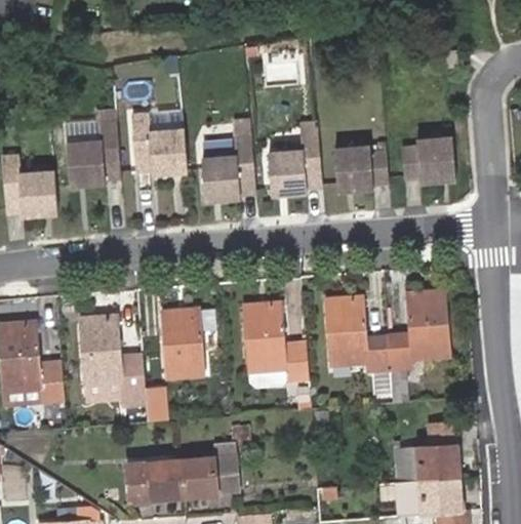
[(447,51),(448,69),(466,67),(463,49),(447,51)]
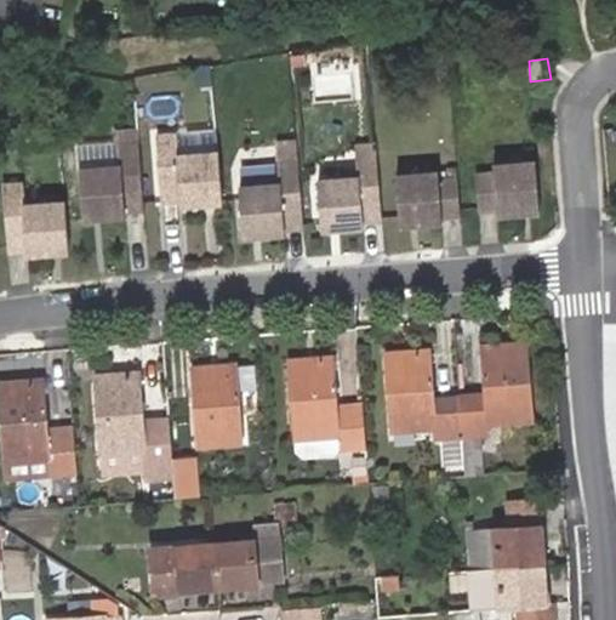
[(224,209),(221,157),(175,160),(172,140),(157,140),(161,208),(180,206),(180,212),(224,209)]
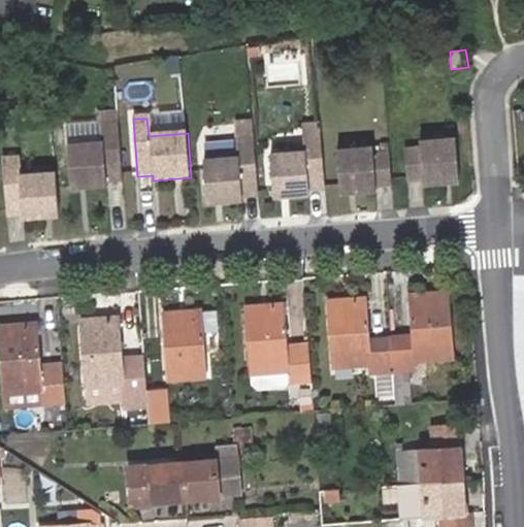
[(125,183),(121,126),(102,128),(104,144),(66,147),(69,192),(107,189),(107,185),(125,183)]
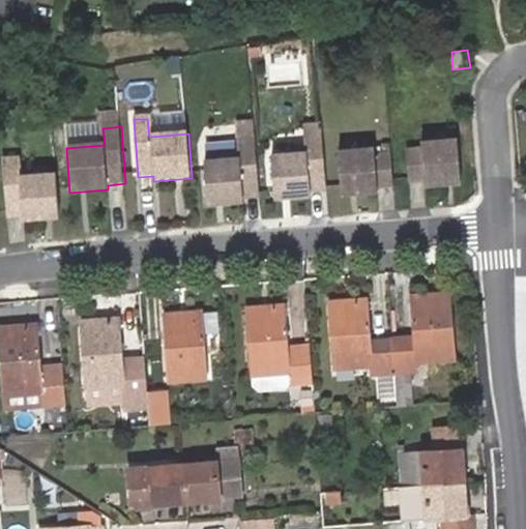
[(328,190),(324,134),(310,136),(312,151),(275,155),(281,201),(315,197),(314,193),(328,190)]
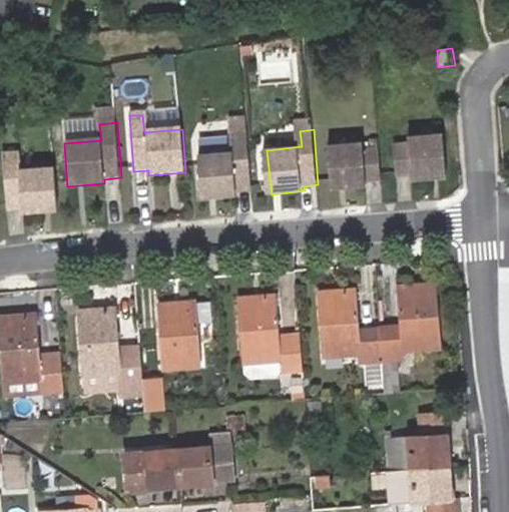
[(414,180),(447,176),(444,134),(409,138),(410,144),(396,145),(400,177),(414,175),(414,180)]
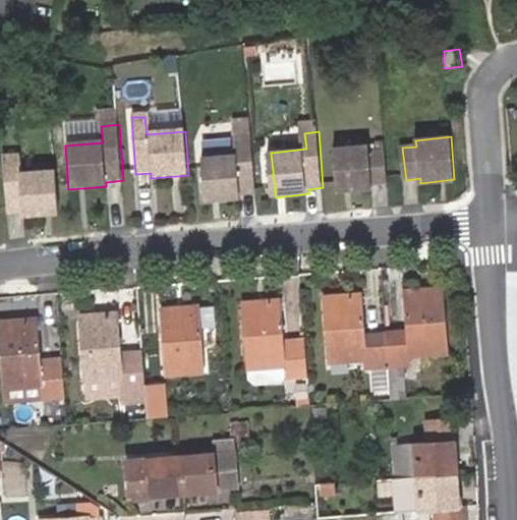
[(256,194),(252,137),(237,138),(238,156),(205,159),(209,204),(243,200),(242,195),(256,194)]
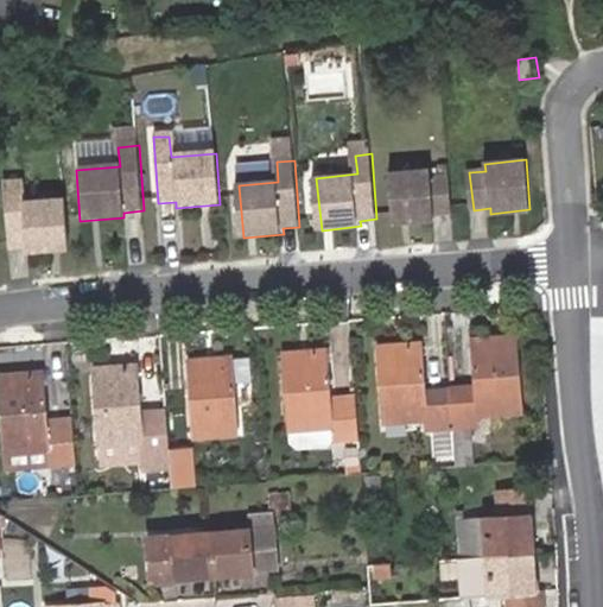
[(454,213),(450,176),(436,177),(436,169),(392,174),(397,225),(440,219),(439,214),(454,213)]
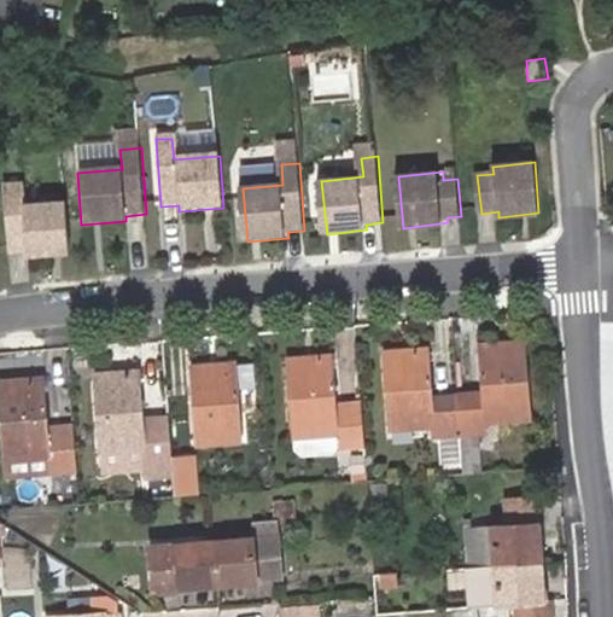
[(68,254),(64,203),(23,207),(21,184),(0,186),(5,252),(27,251),(27,257),(68,254)]
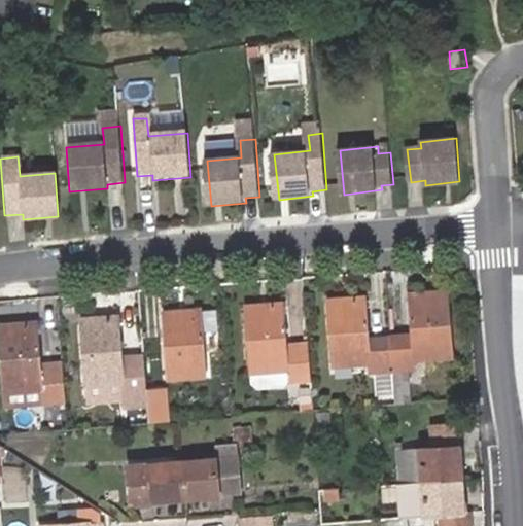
[(410,338),(390,340),(393,373),(401,372),(414,371),(413,360),(450,357),(446,293),(408,296),(410,338)]
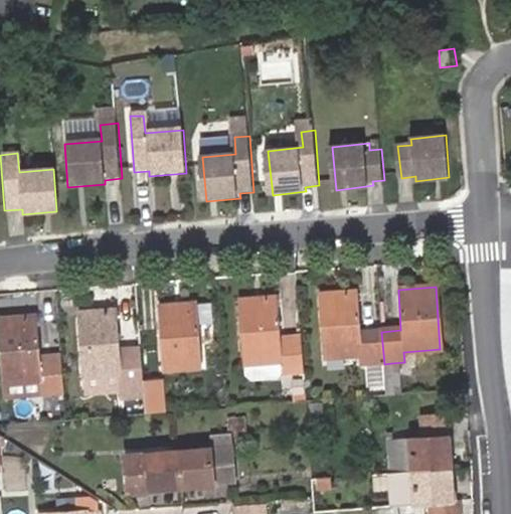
[(384,364),(381,332),(359,334),(356,294),(317,297),(322,359),(358,356),(358,366),(364,366),(366,384),(385,383),(384,364)]
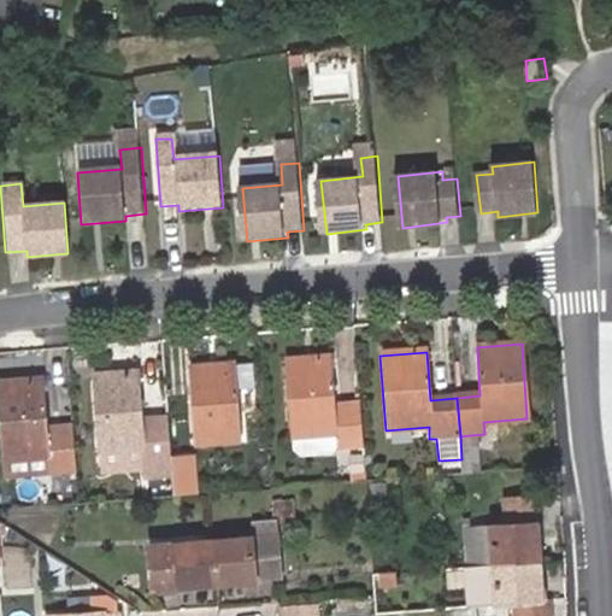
[(363,451),(359,405),(357,405),(333,406),(329,359),(286,363),(290,439),(336,435),(336,452),(362,450),(363,451)]
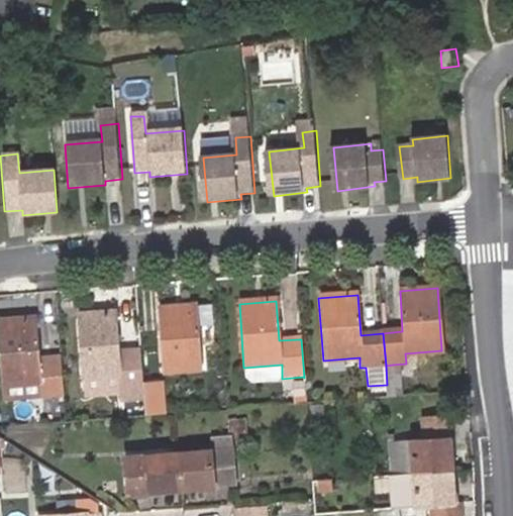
[(196,307),(159,311),(163,375),(202,372),(196,307)]
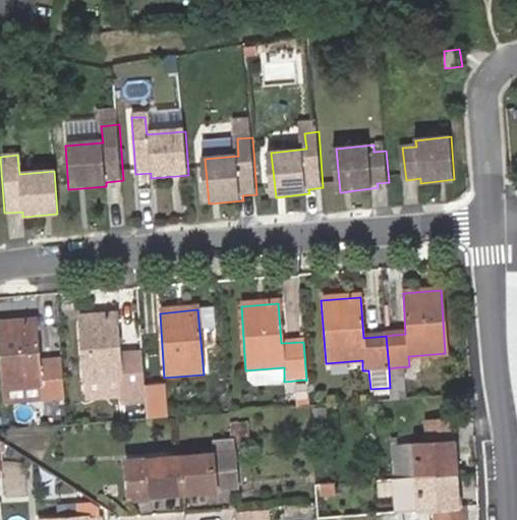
[(73,400),(72,354),(51,354),(51,315),(11,315),(12,401),(73,400)]
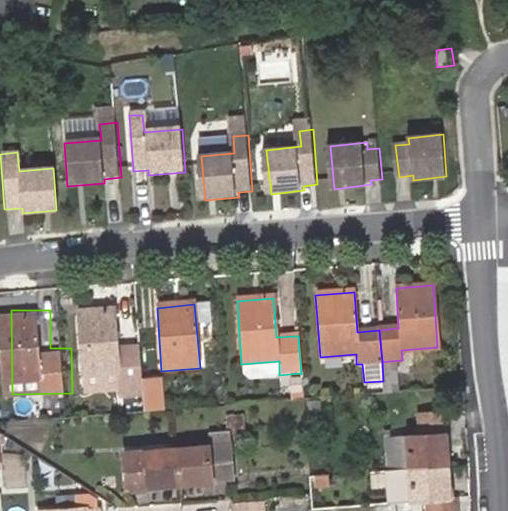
[(119,374),(120,401),(142,400),(143,400),(142,386),(139,345),(117,346),(114,311),(77,313),(83,377),(119,374)]
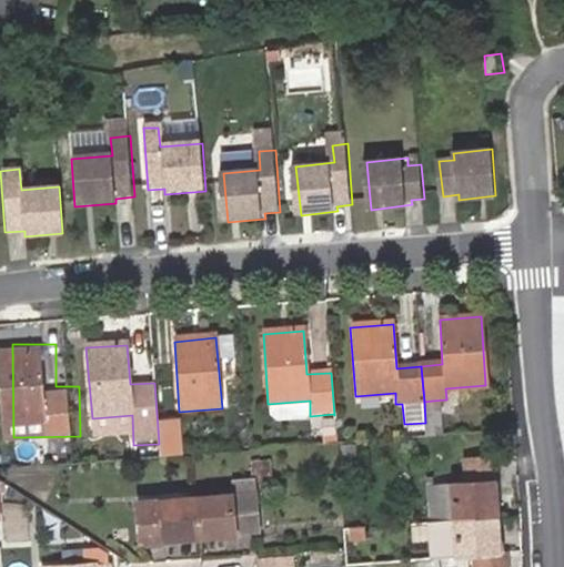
[(424,402),(425,423),(427,437),(436,437),(436,436),(432,401),(424,402)]
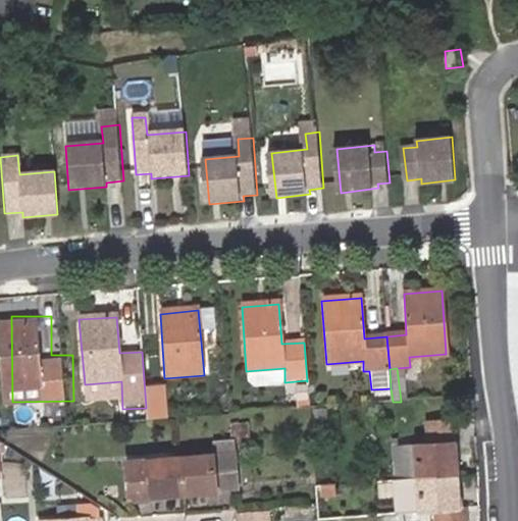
[(146,408),(147,423),(159,422),(159,421),(156,393),(145,394),(146,408)]
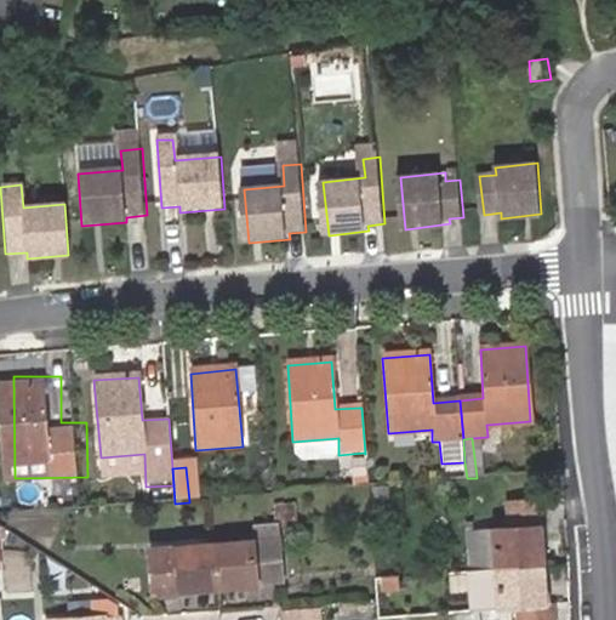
[(146,487),(147,506),(175,504),(174,485),(172,485),(146,487)]
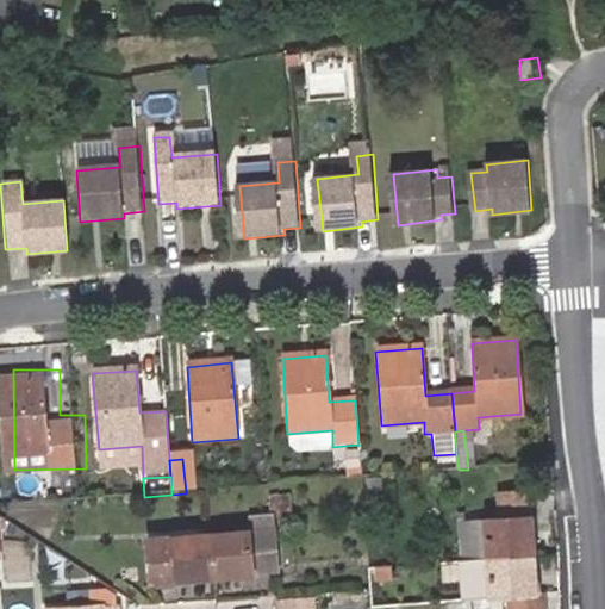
[(385,516),(380,478),(366,479),(369,519),(385,516)]
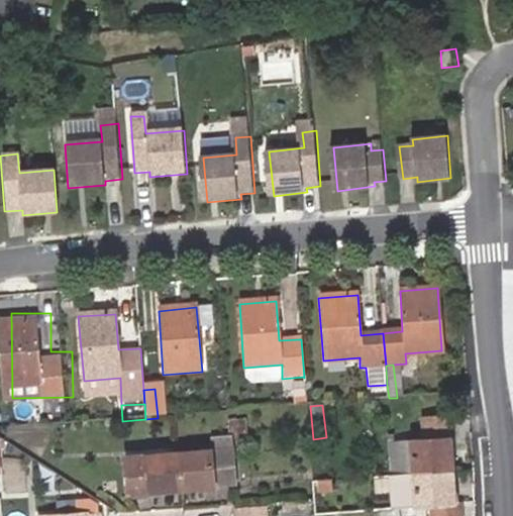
[(407,474),(444,471),(441,437),(439,415),(411,417),(414,439),(395,441),(396,454),(405,454),(407,474)]
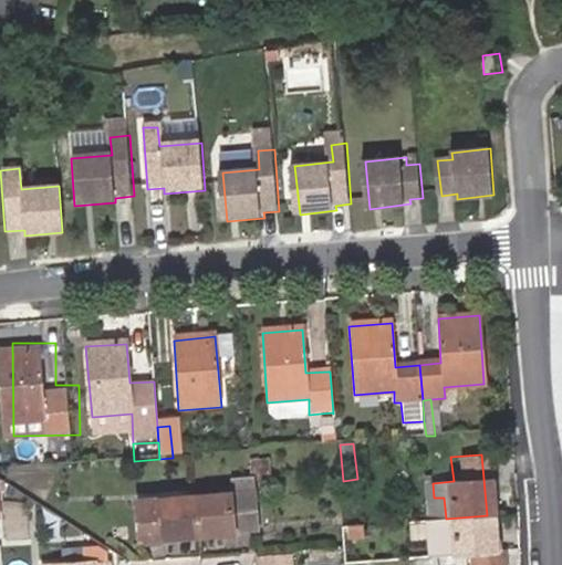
[(195,502),(198,537),(259,533),(255,477),(231,479),(232,498),(195,502)]
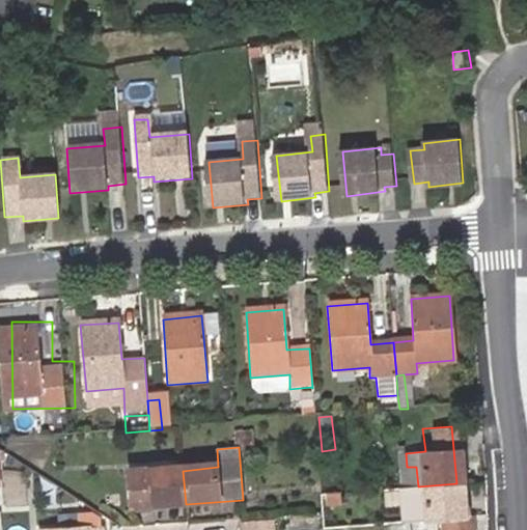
[(393,454),(396,489),(418,486),(416,467),(407,467),(406,453),(393,454)]
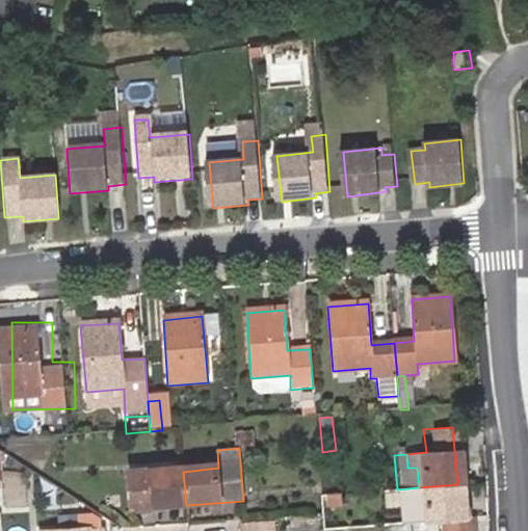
[(154,509),(186,505),(183,472),(152,474),(129,475),(131,510),(154,509)]
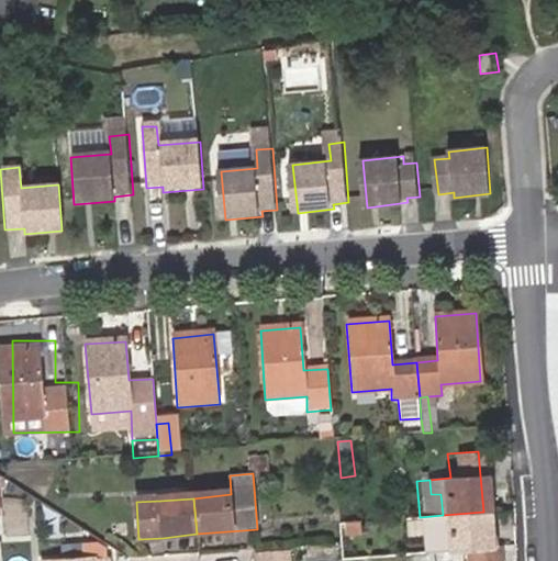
[(420,517),(423,551),(436,550),(450,550),(460,549),(460,560),(503,560),(502,545),(492,546),(487,546),(483,512),(443,515),(420,517)]
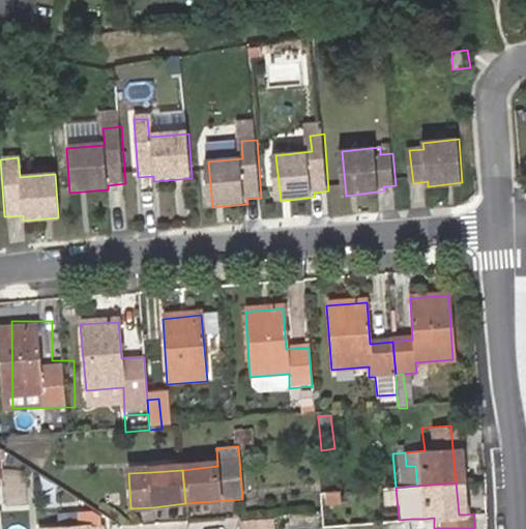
[(342,527),(340,496),(325,497),(326,528),(342,527)]
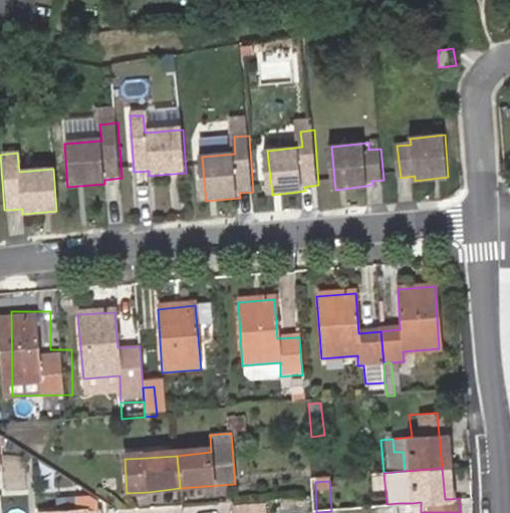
[(412,503),(412,512),(421,512),(421,502),(412,503)]
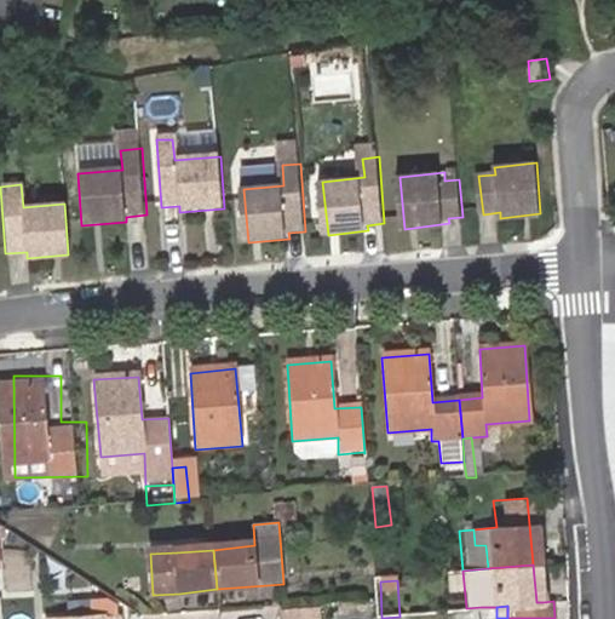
[(467,618),(496,618),(496,607),(481,607),(466,608),(467,618)]
